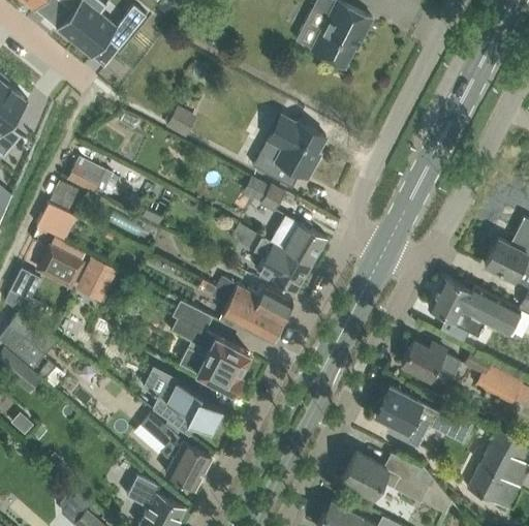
[(22,0),(34,10),(42,0),(58,0),(60,1),(60,0),(22,0)]
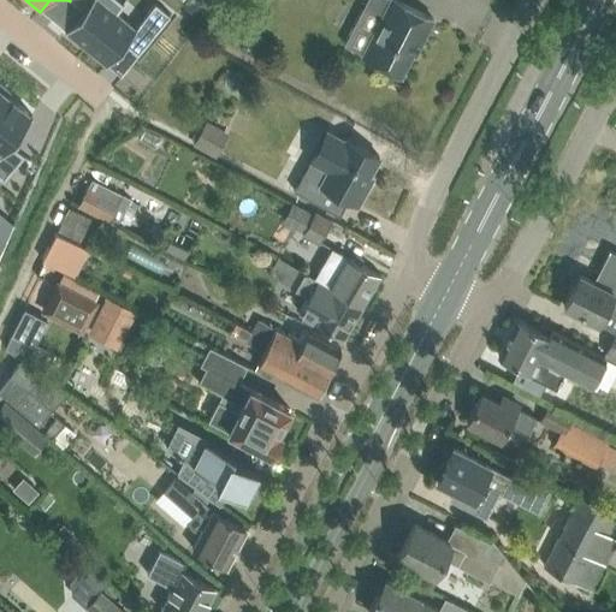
[(82,11),(65,33),(86,49),(116,15),(123,6),(116,0),(70,0),(70,1),(82,11)]
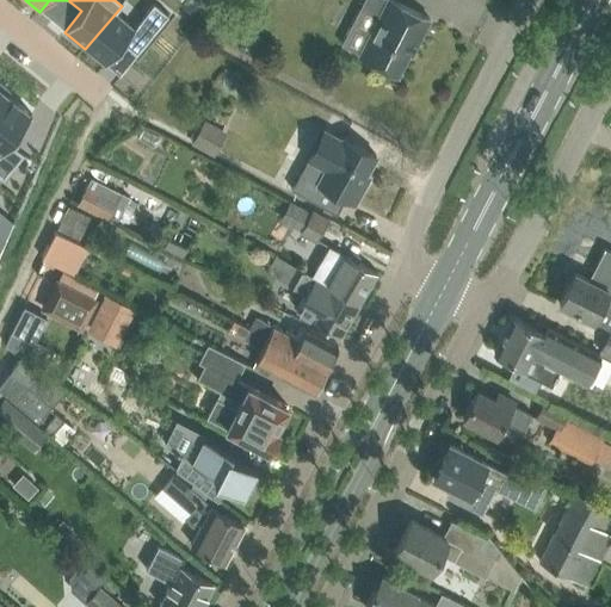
[(388,0),(359,57),(376,66),(397,76),(414,44),(418,45),(430,22),(408,11),(388,0)]
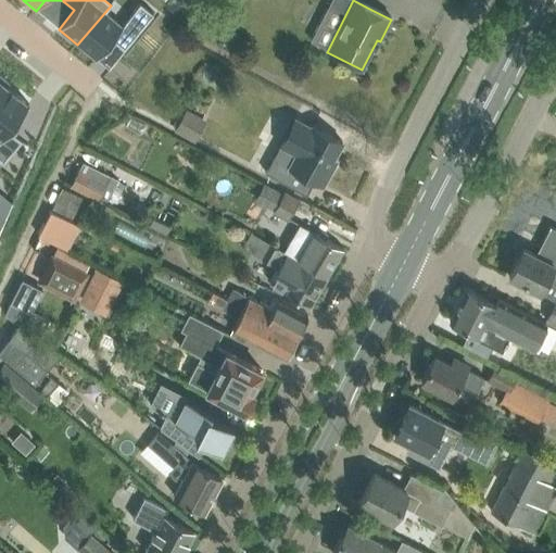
[(104,13),(77,45),(97,61),(112,41),(124,51),(153,15),(140,4),(122,27),(104,13)]
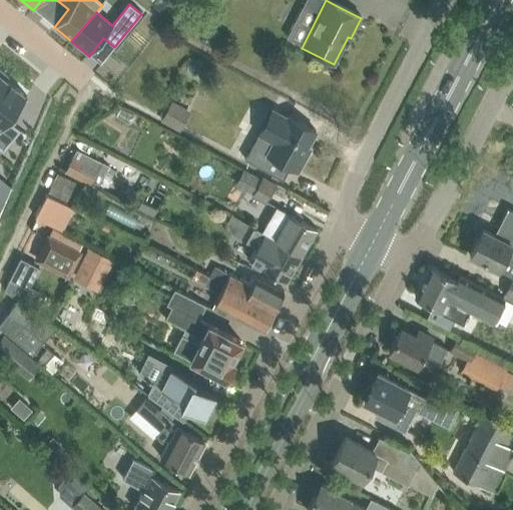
[(0,89),(0,148),(3,151),(20,131),(7,120),(26,97),(7,81),(0,89)]
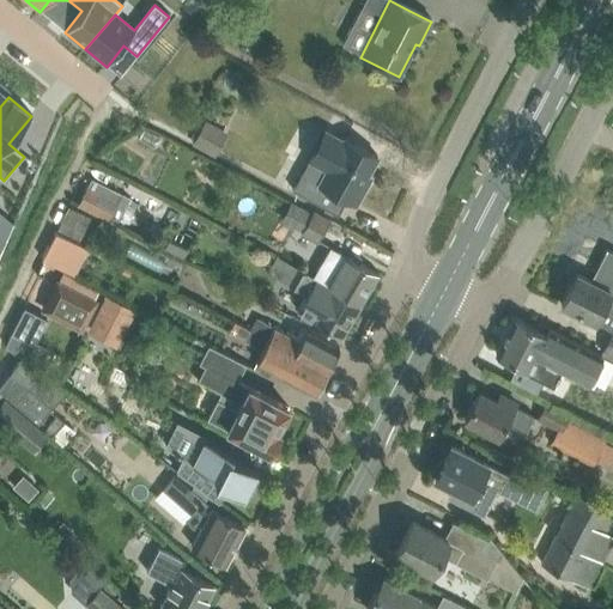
[(159,114),(155,122),(169,129),(174,122),(159,114)]
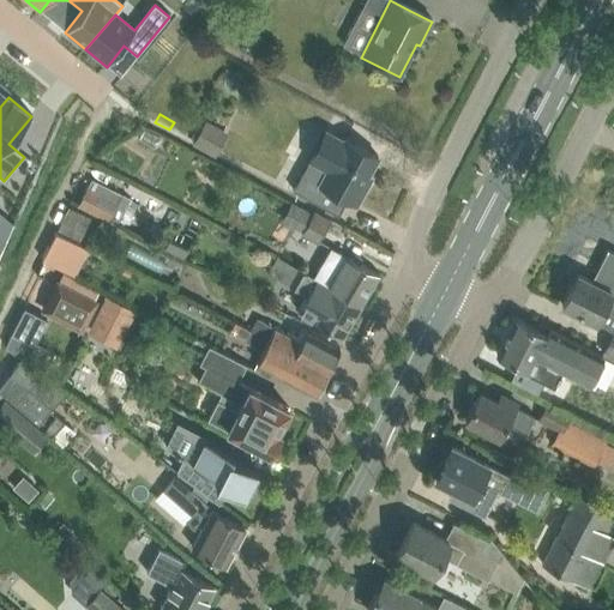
[(199,125),(191,140),(194,143),(192,148),(216,159),(228,134),(205,122),(203,127),(199,125)]
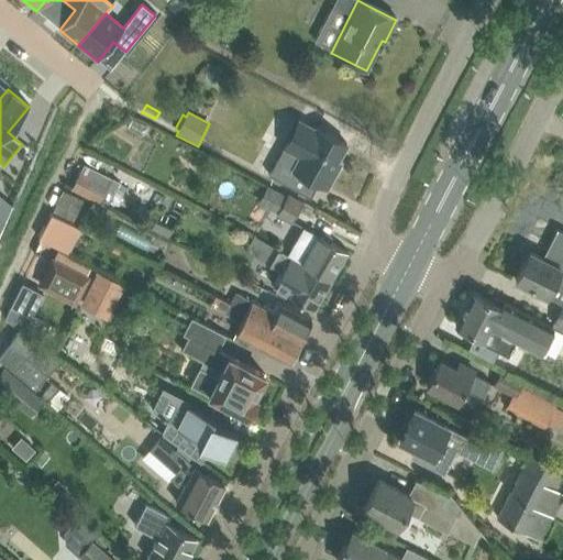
[(297,120),(268,175),(310,199),(318,185),(327,190),(335,175),(333,173),(345,147),(313,131),(313,129),(297,120)]
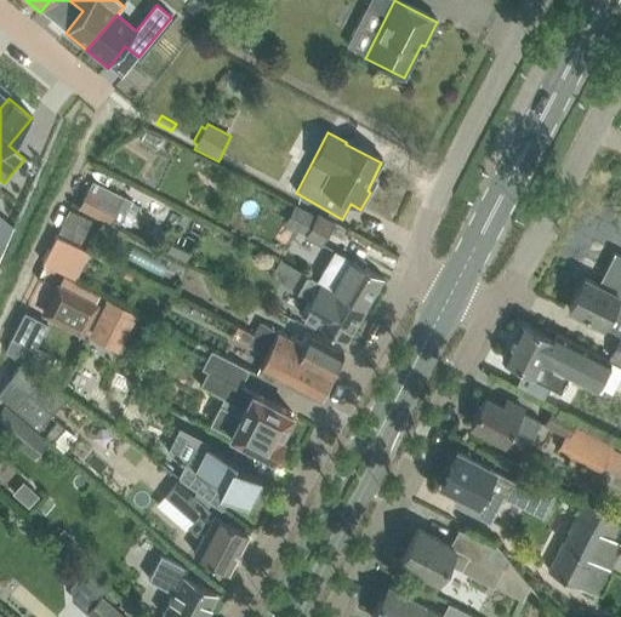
[(87,190),(78,211),(108,227),(119,206),(123,199),(92,184),(89,192),(87,190)]
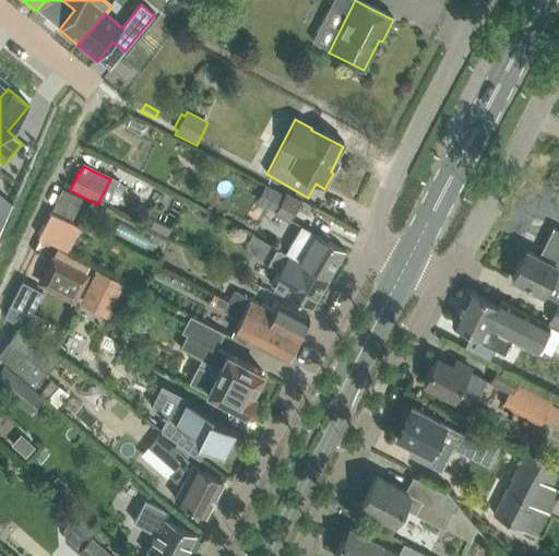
[(264,187),(256,205),(274,213),(273,216),(300,228),(301,227),(311,210),(285,196),(264,187)]
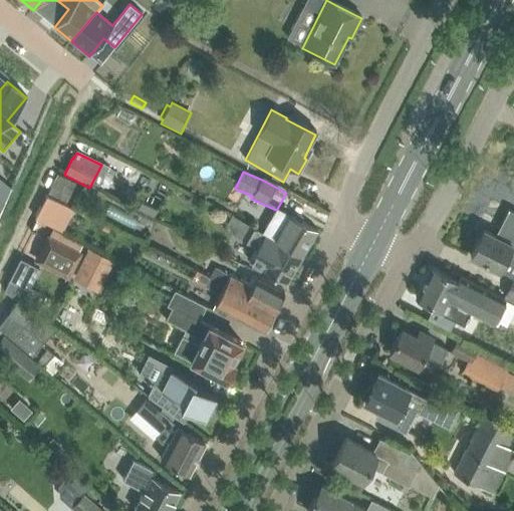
[(57,176),(48,195),(66,203),(75,184),(57,176)]
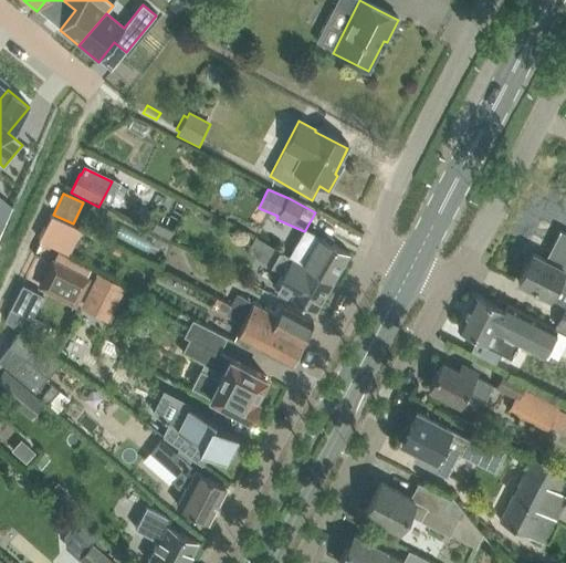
[(0,198),(0,235),(12,208),(0,198)]
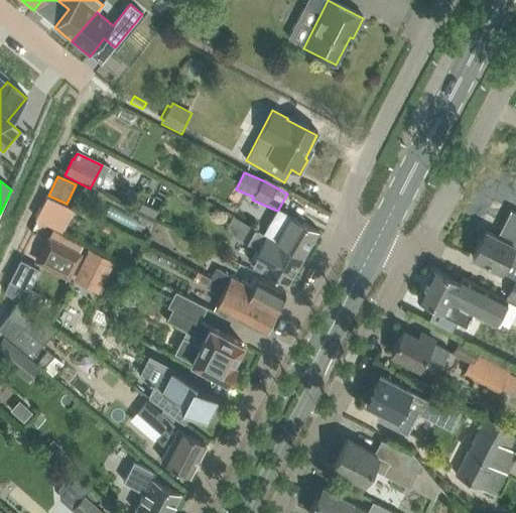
[(46,198),(35,219),(57,231),(70,209),(46,198)]
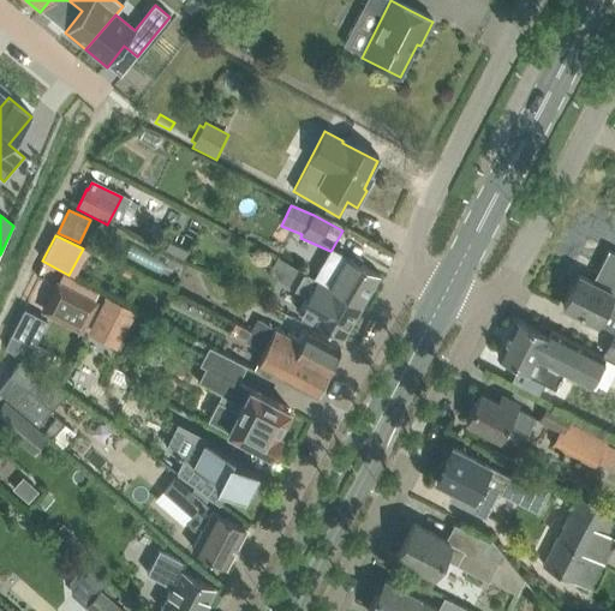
[(330,251),(314,280),(334,292),(334,291),(363,305),(380,277),(359,265),(348,259),(332,250),(330,251)]
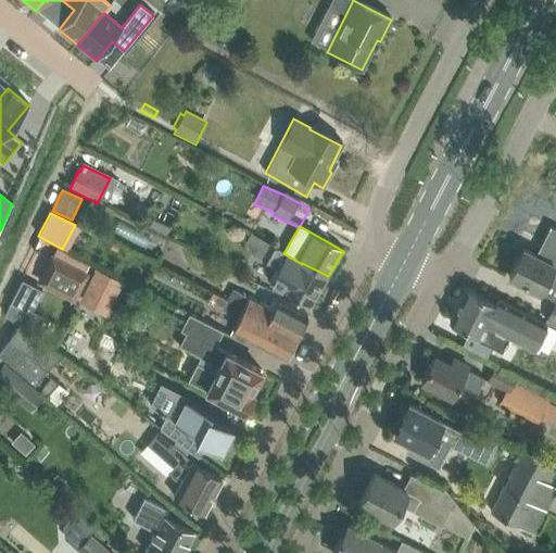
[(523,251),(508,279),(528,289),(538,293),(545,278),(555,284),(555,230),(551,228),(535,256),(523,251)]
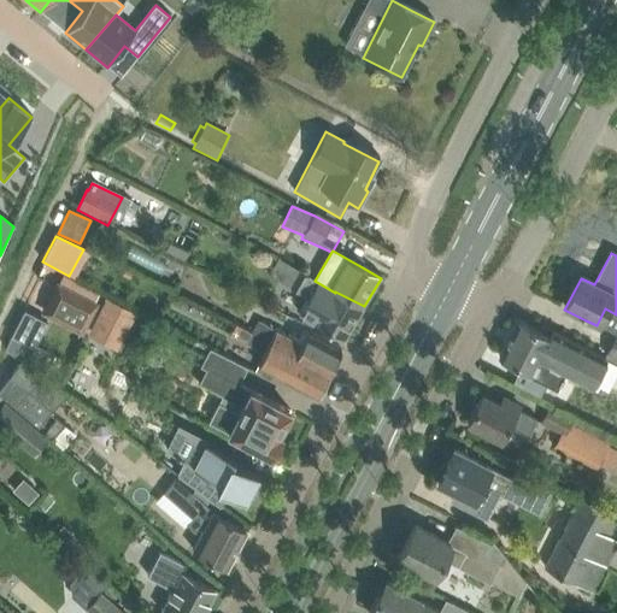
[(277,260),(271,271),(283,277),(280,284),(309,300),(299,316),(312,322),(316,325),(323,329),(345,341),(364,306),(335,292),(335,293),(315,281),(277,260)]
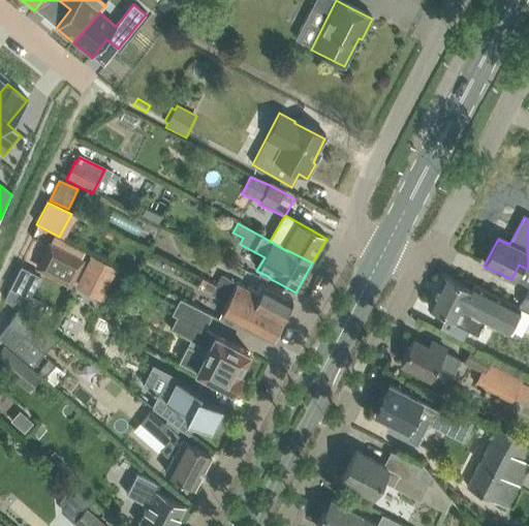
[(49,243),(35,271),(71,289),(84,263),(82,260),(86,252),(55,238),(52,245),(49,243)]
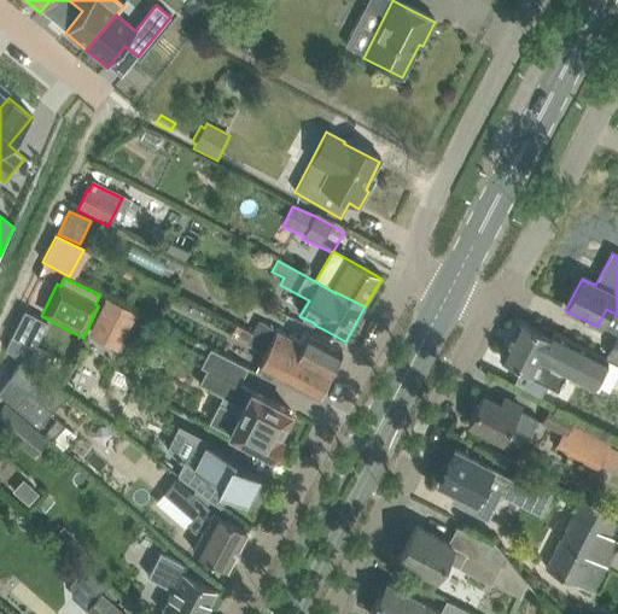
[(104,308),(88,338),(118,354),(133,323),(136,316),(108,300),(104,308)]
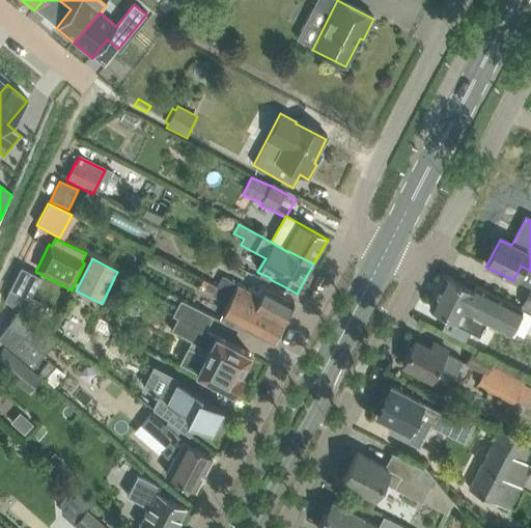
[(217,287),(217,288),(283,323),(294,303),(275,293),(264,287),(259,297),(222,277),(217,287)]
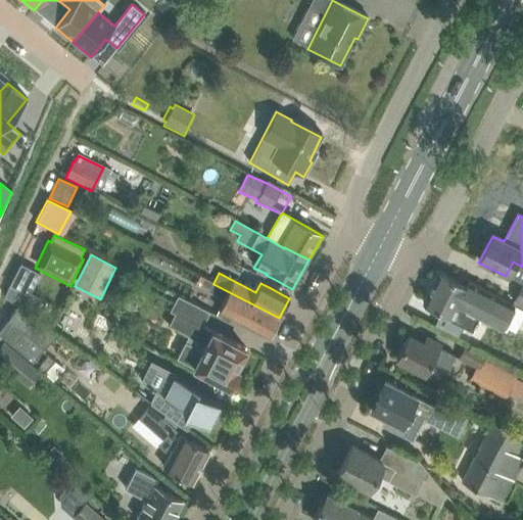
[(438,274),(423,303),(441,314),(452,319),(450,322),(472,333),(474,328),(475,329),(478,324),(477,323),(480,317),(485,320),(501,328),(501,327),(506,329),(514,312),(510,310),(512,304),(470,283),(467,289),(438,274)]
